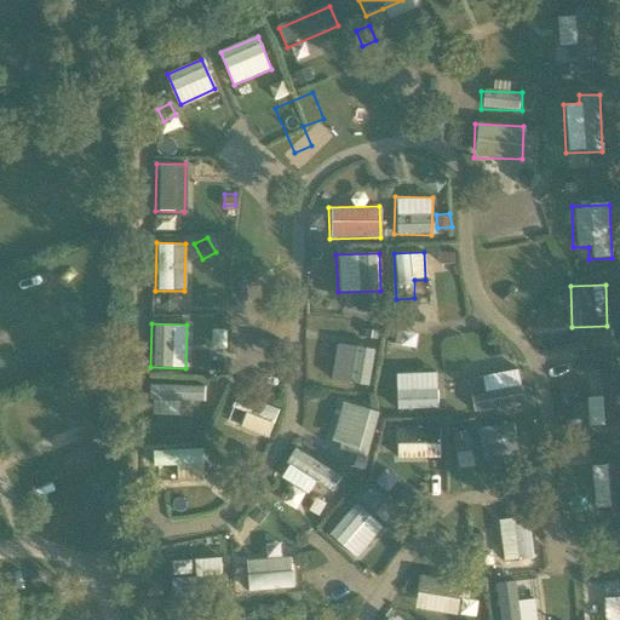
[(591,328),(591,346),(610,345),(609,327),(591,328)]
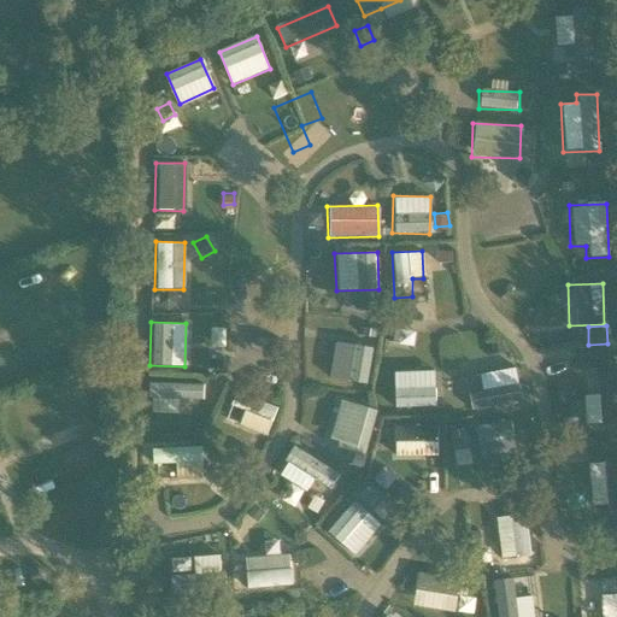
[(224,348),(224,327),(209,327),(209,347),(224,348)]
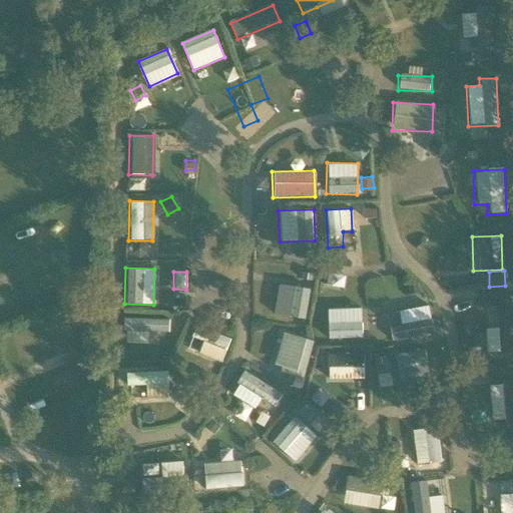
[(275,285),(272,316),(306,319),(309,289),(275,285)]
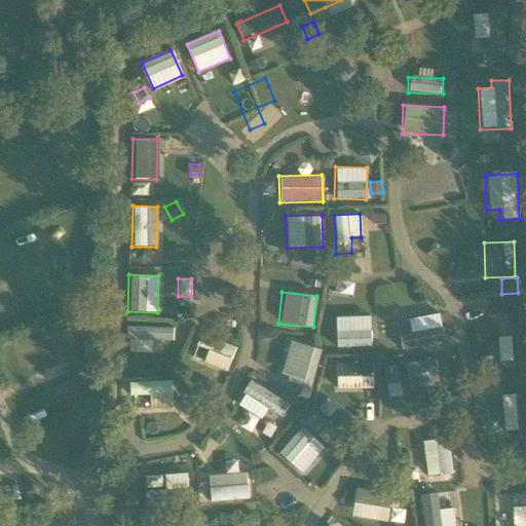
[(400,350),(443,345),(439,313),(406,317),(408,335),(398,336),(400,350)]
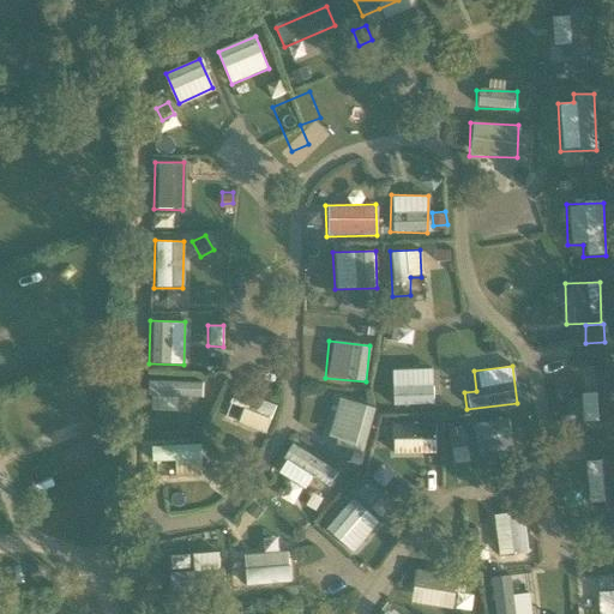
[(391,407),(432,404),(431,368),(390,369),(391,407)]
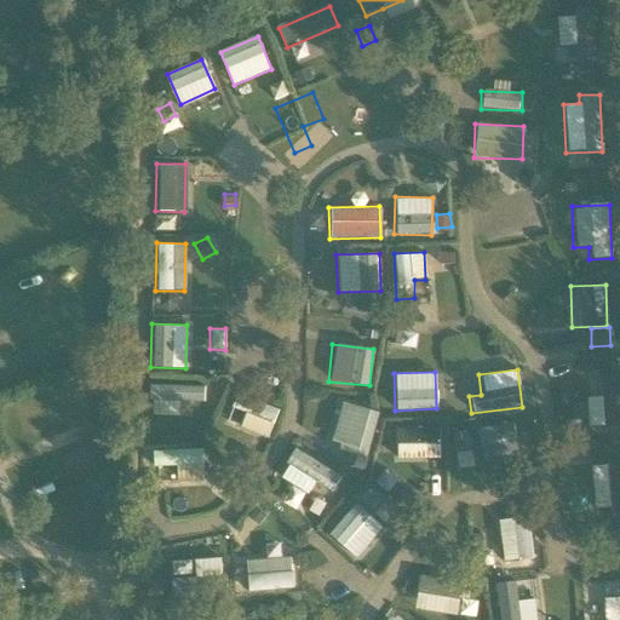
[(600,396),(585,396),(587,426),(619,424),(619,399),(619,373),(600,374),(600,396)]
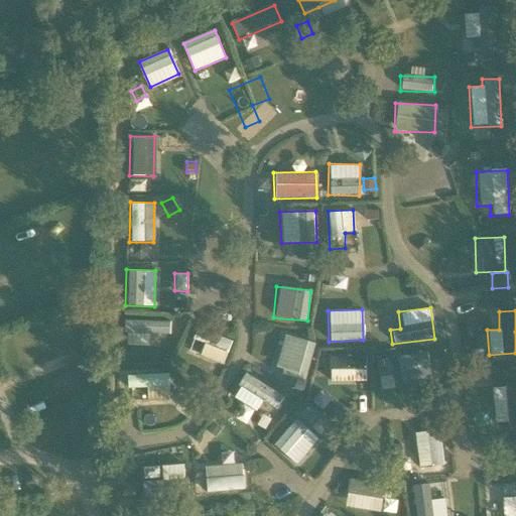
[(125,350),(147,351),(147,333),(173,334),(174,319),(125,318),(125,350)]
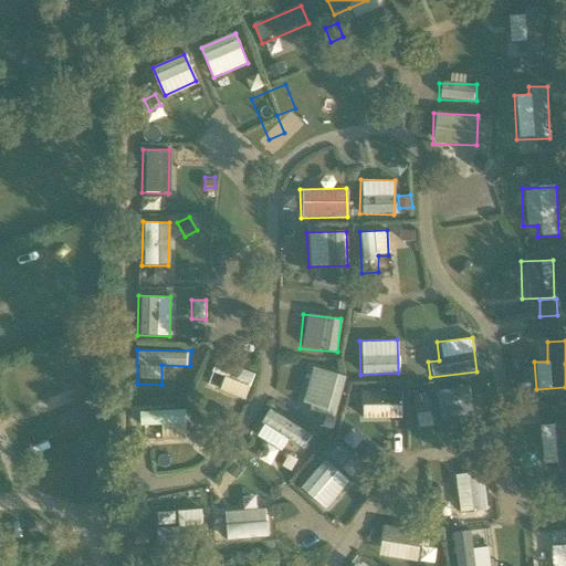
[(231,379),(223,376),(218,389),(243,399),(254,373),(237,366),(231,379)]
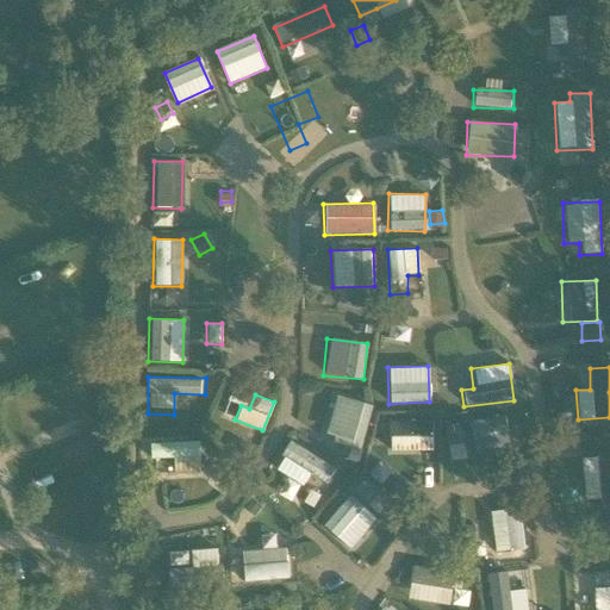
[(337,394),(322,434),(360,448),(374,408),(337,394)]
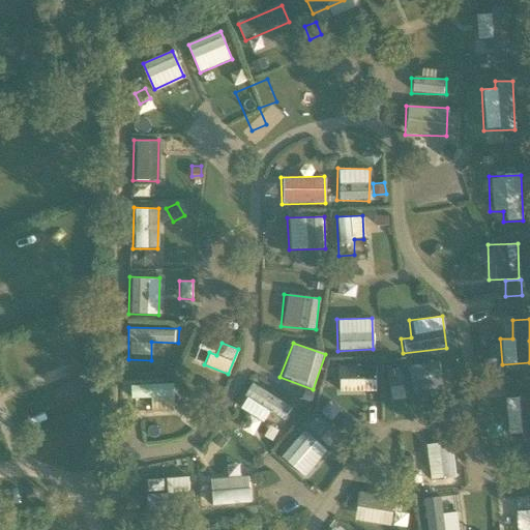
[(407,365),(408,382),(441,378),(440,361),(407,365)]
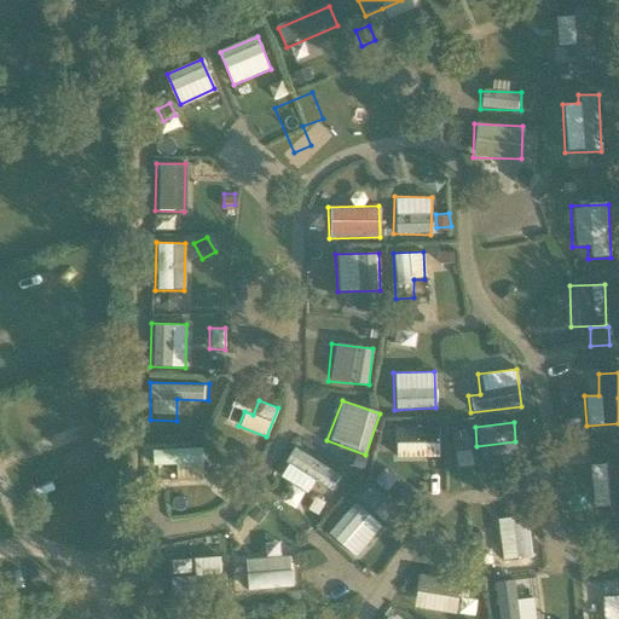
[(439,457),(438,428),(392,431),(394,460),(439,457)]
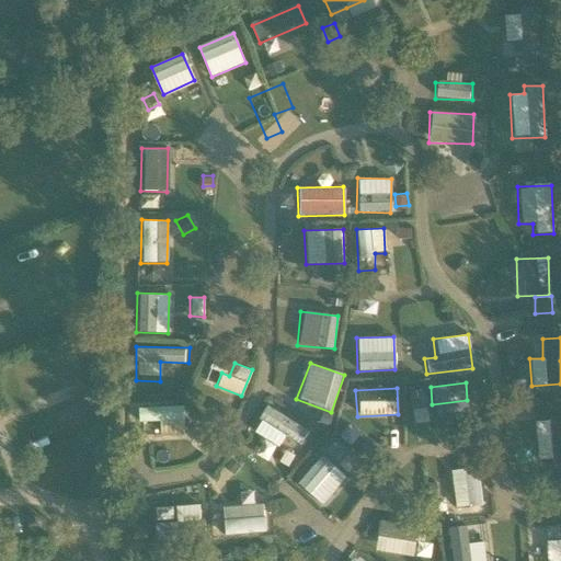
[(183,435),(183,407),(138,405),(138,422),(159,422),(159,434),(183,435)]
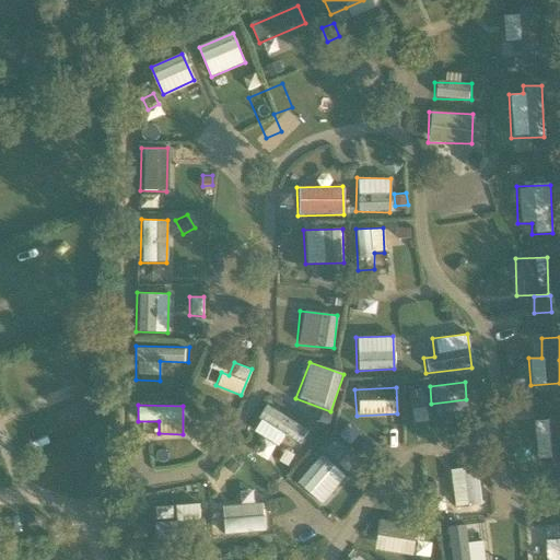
[(283,435),(299,444),(307,428),(265,406),(251,433),(278,446),(283,435)]
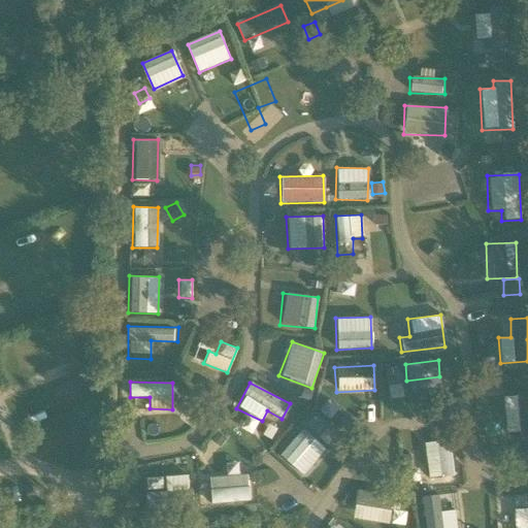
[(527,394),(503,395),(504,432),(527,431),(527,394)]
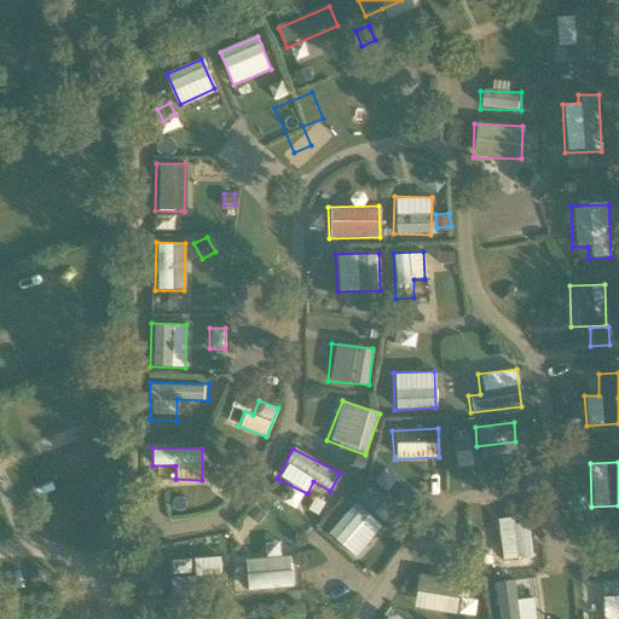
[(387,491),(397,479),(383,468),(374,481),(387,491)]
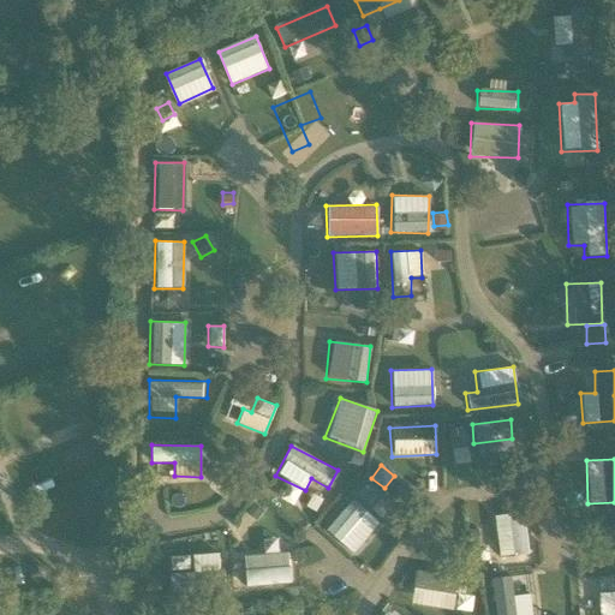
[(353,501),(368,507),(376,490),(362,484),(353,501)]
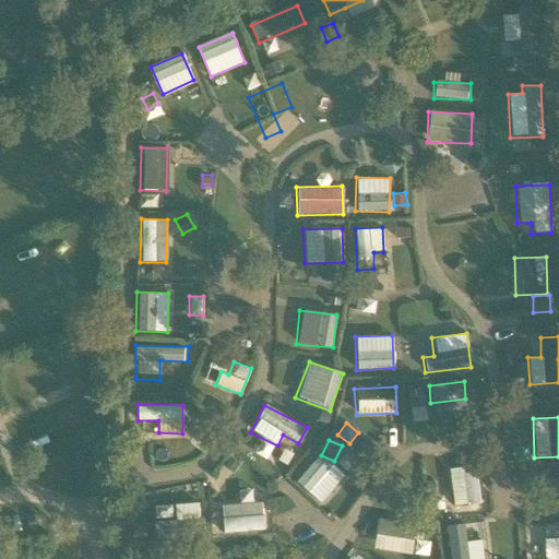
[(319,453),(294,483),(321,504),(346,475),(319,453)]
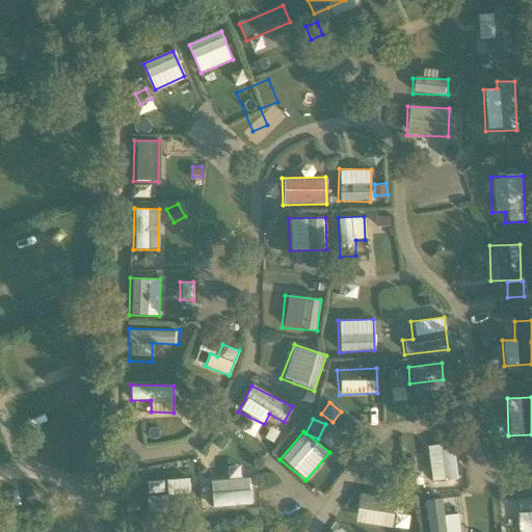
[(454,445),(428,446),(429,480),(456,479),(454,445)]
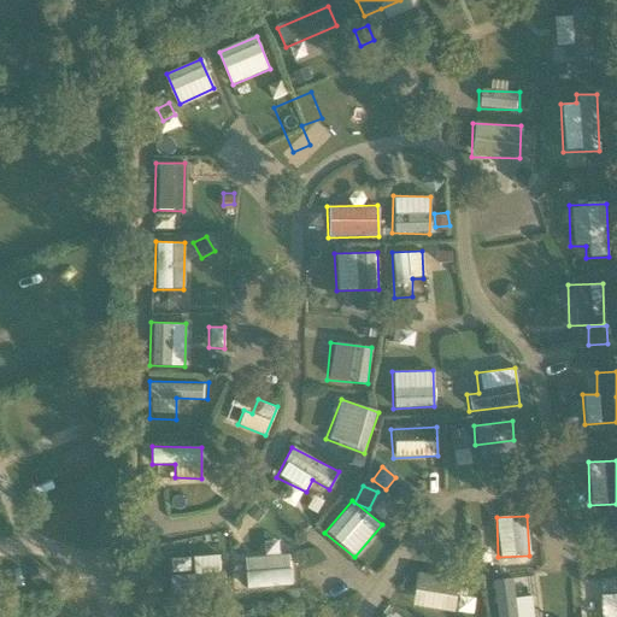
[(242,557),(244,588),(289,586),(288,554),(242,557)]
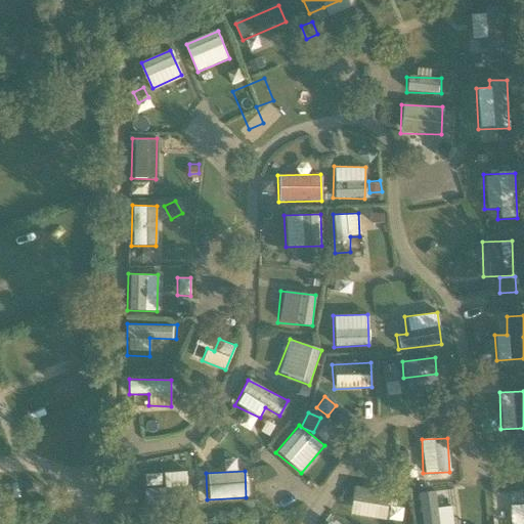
[(351,490),(348,516),(403,522),(406,496),(351,490)]
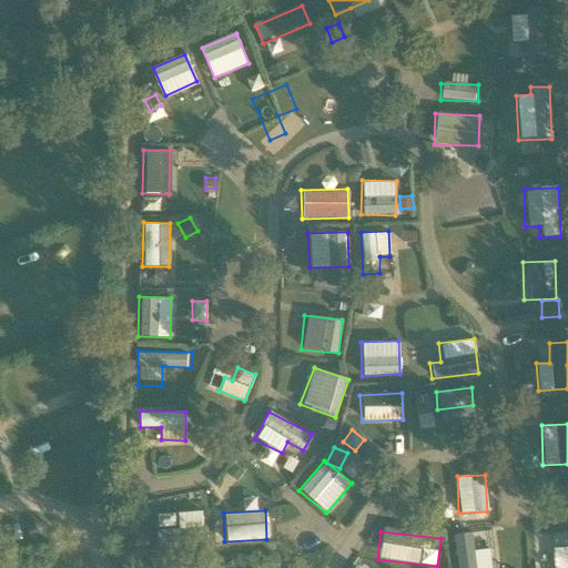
[(473,533),(455,534),(456,567),(490,567),(490,548),(474,549),(473,533)]
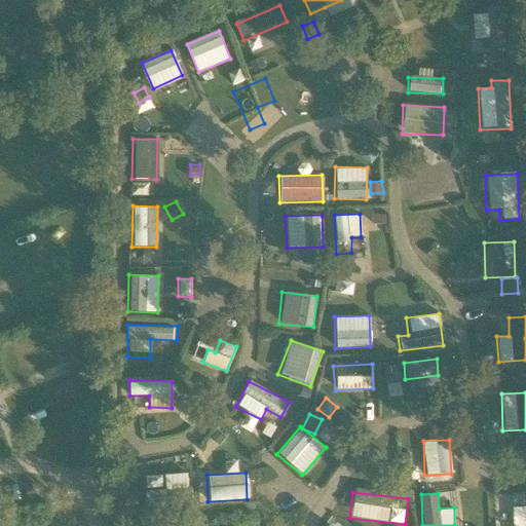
[(525,525),(525,506),(510,508),(510,525),(525,525)]
